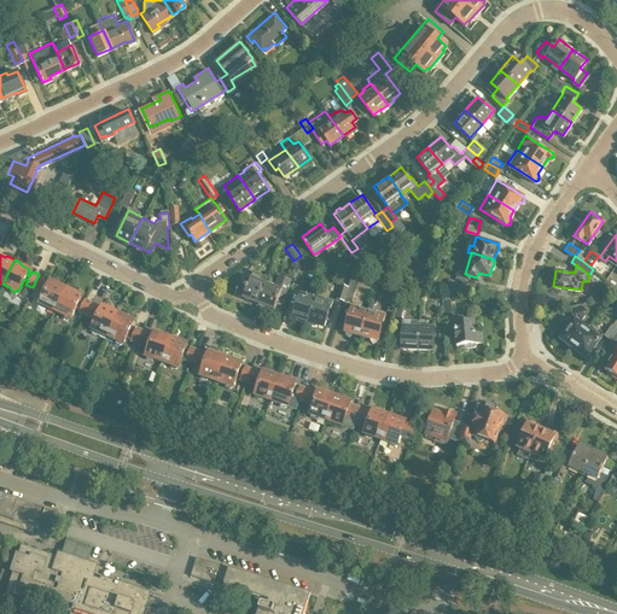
[(256,300),(263,280),(260,279),(262,273),(251,268),(245,285),(238,282),(234,292),(242,294),(242,296),(256,300)]
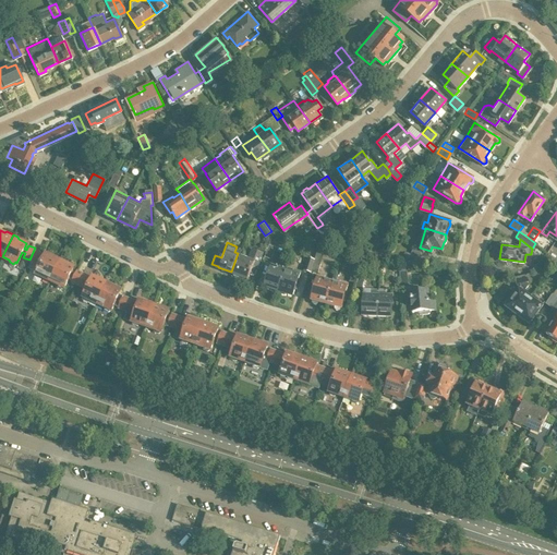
[(264,255),(270,257),(275,245),(268,242),(264,255)]
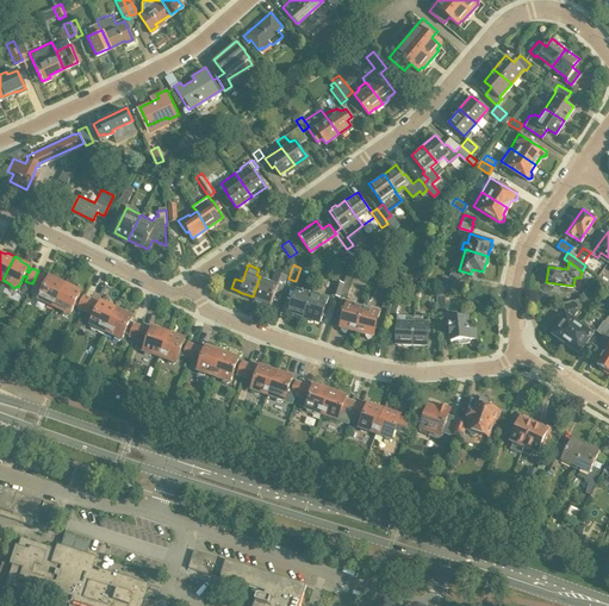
[(271,281),(260,276),(253,297),(269,304),(273,295),(278,298),(287,274),(274,269),(271,281)]
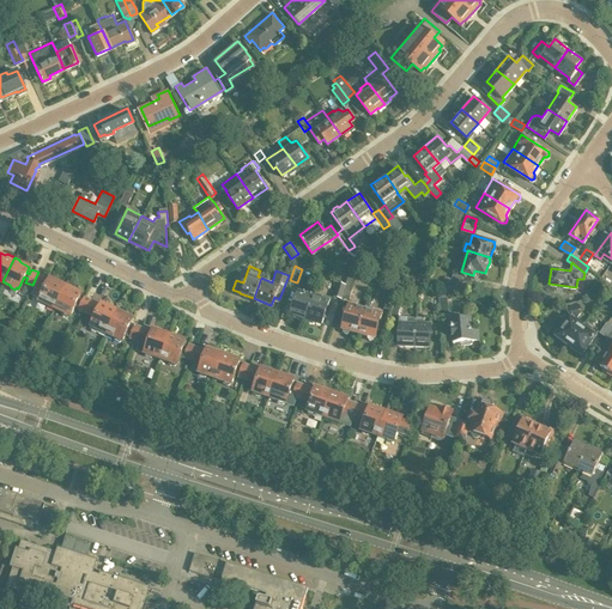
[(443,274),(440,287),(444,287),(456,288),(461,273),(452,270),(450,276),(443,274)]
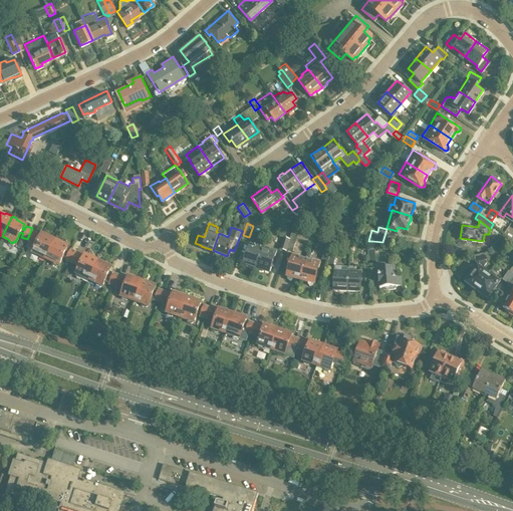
[(32,228),(27,239),(32,242),(34,238),(37,240),(32,250),(33,251),(33,253),(37,255),(38,253),(45,257),(55,237),(50,234),(47,235),(41,231),(38,237),(36,236),(38,231),(32,228)]
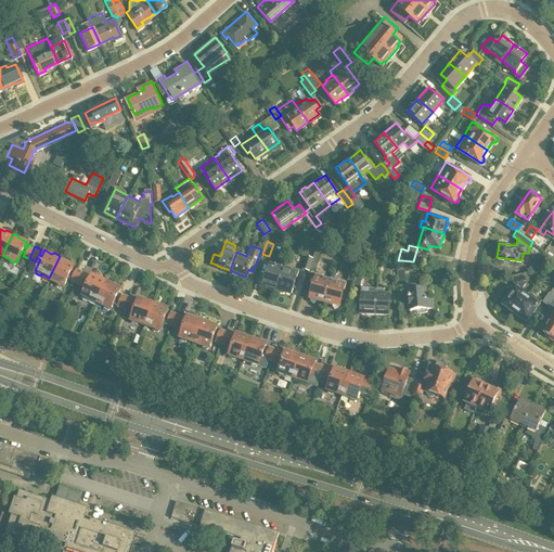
[(312,256),(309,267),(316,269),(322,248),(314,246),(312,256)]
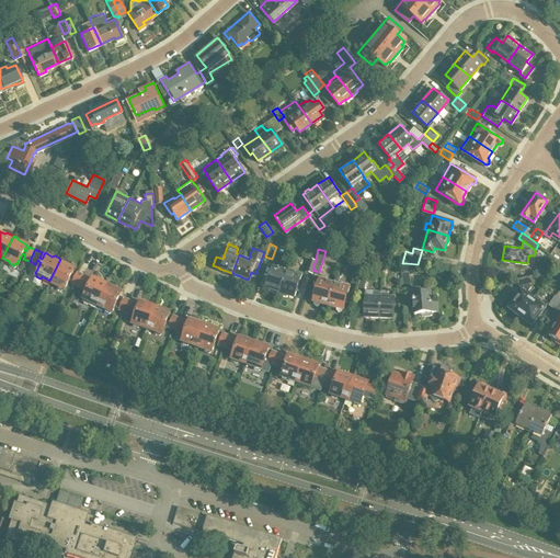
[(311,272),(312,270),(316,259),(308,257),(305,270),(311,272)]
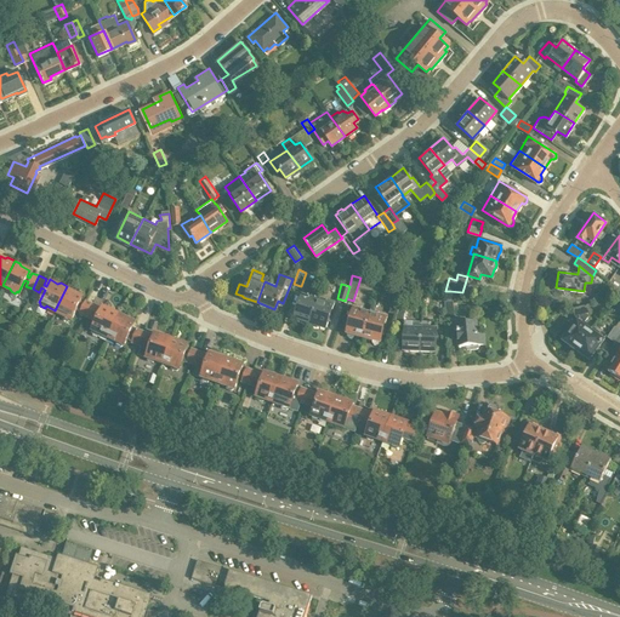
[(72,289),(67,286),(55,310),(63,314),(63,316),(68,319),(69,318),(70,318),(77,306),(80,307),(78,312),(85,314),(91,302),(85,298),(83,303),(79,302),(81,296),(73,291),(72,289)]
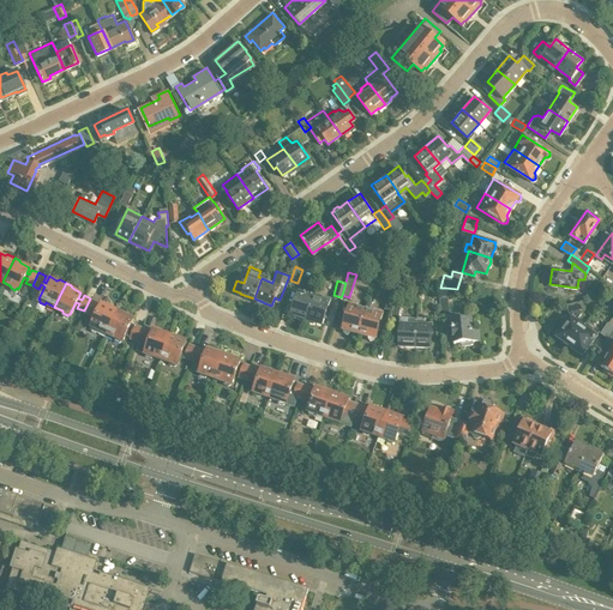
[(302,318),(304,318),(306,318),(313,296),(305,294),(307,288),(299,285),(290,313),(298,315),(298,316),(302,318)]
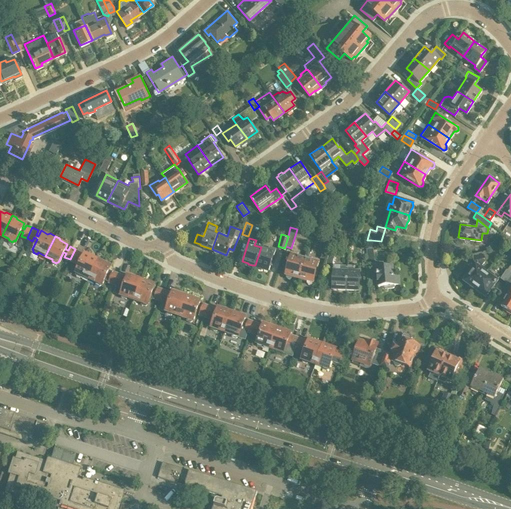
[(261,247),(255,265),(257,266),(257,267),(261,268),(262,267),(268,269),(275,247),(269,245),(267,249),(261,247)]
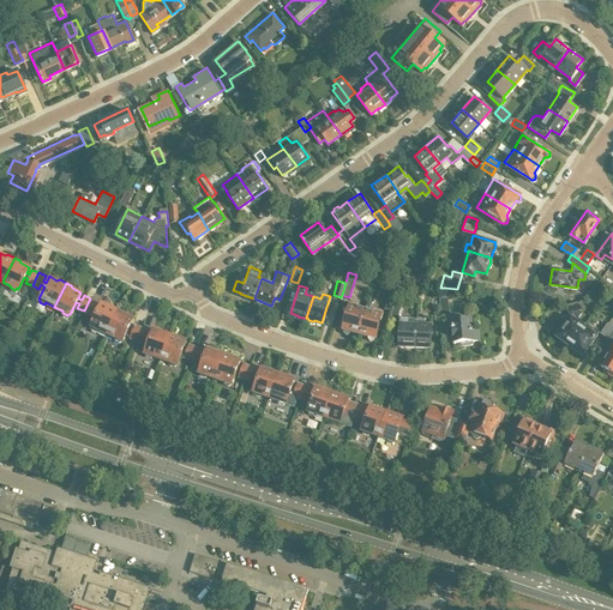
[(391,308),(395,295),(386,294),(384,307),(391,308)]
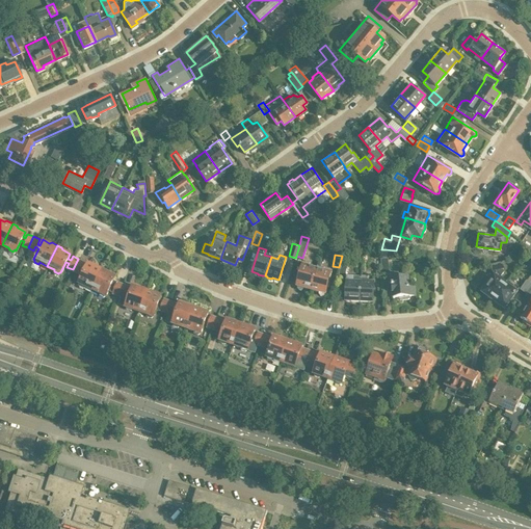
[(342,256),(339,267),(338,273),(344,274),(348,257),(342,256)]
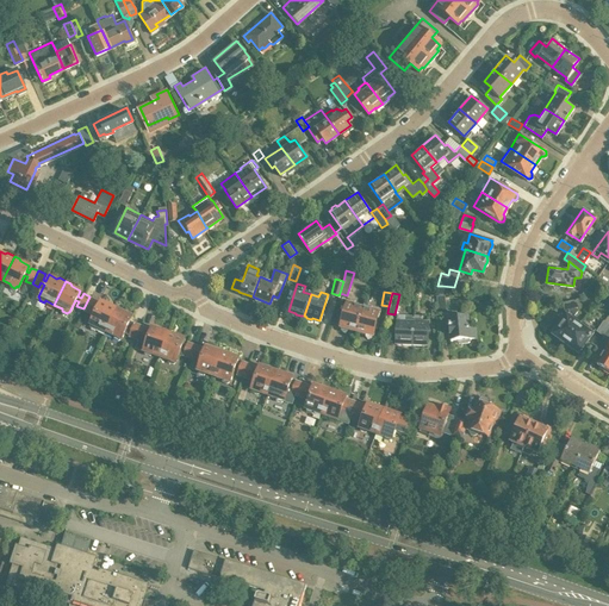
[(436,294),(436,305),(437,311),(437,312),(446,312),(443,294),(442,294),(436,294)]
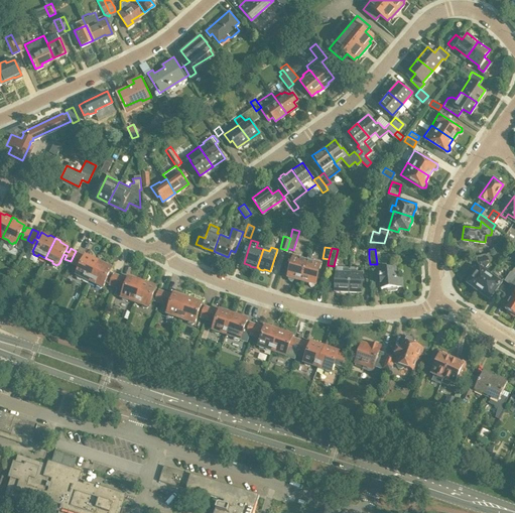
[(76,251),(71,261),(76,264),(78,260),(81,262),(76,272),(77,272),(77,275),(81,276),(83,275),(89,278),(99,258),(95,257),(92,257),(85,254),(82,259),(79,258),(82,253),(76,251)]
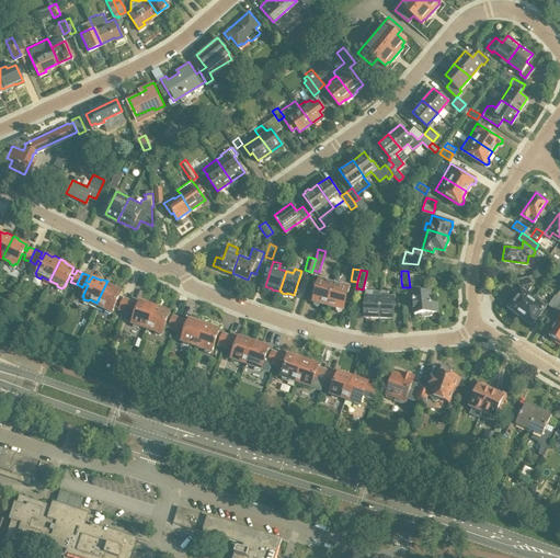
[(319,302),(327,304),(334,279),(319,274),(312,299),(313,299),(313,302),(313,303),(315,303),(315,304),(317,304),(318,304),(319,302)]
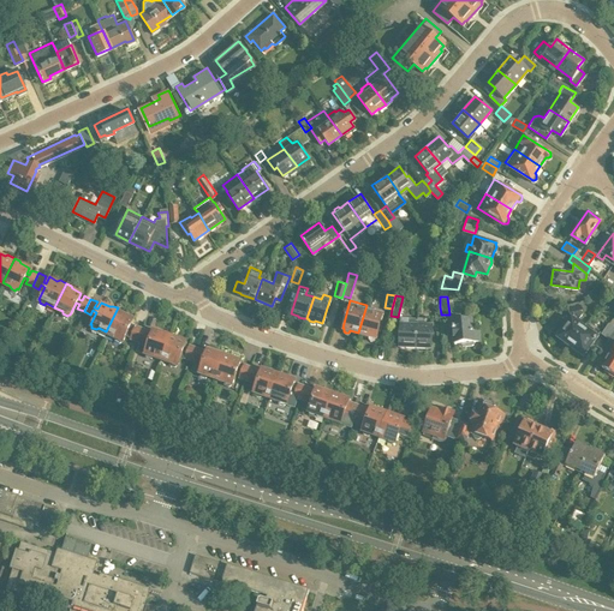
[(555,334),(556,335),(564,340),(564,342),(568,346),(584,325),(577,321),(583,311),(579,309),(577,300),(566,304),(570,317),(561,329),(560,329),(559,328),(558,328),(555,329),(554,331),(554,333),(555,334)]
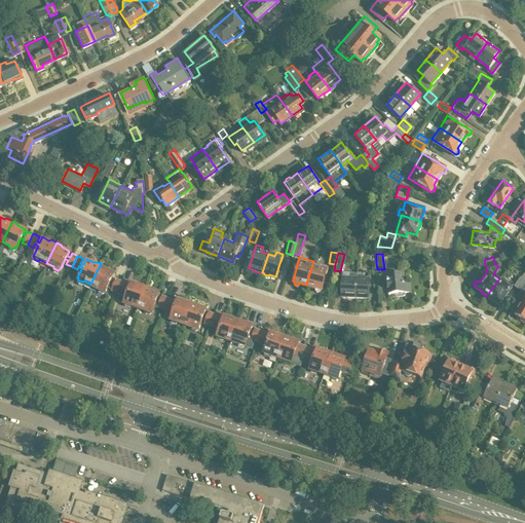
[(313,261),(306,285),(315,287),(315,289),(316,290),(317,291),(319,291),(320,290),(321,289),(328,265),(313,261)]
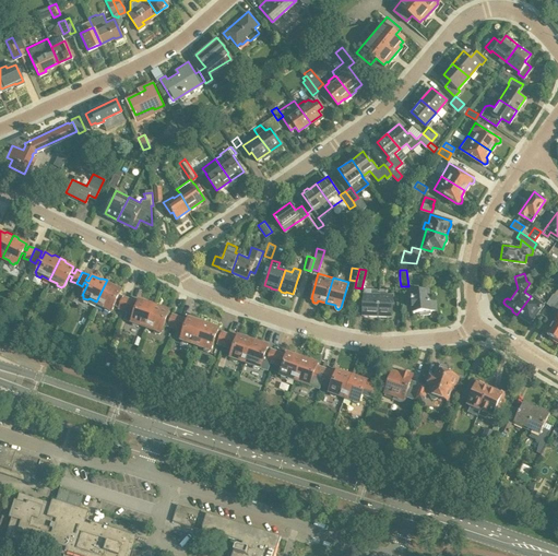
[(113,283),(107,280),(96,302),(104,306),(104,308),(108,310),(110,308),(111,309),(117,298),(120,299),(118,307),(123,309),(129,296),(123,294),(122,297),(118,295),(121,288),(114,285),(113,283)]
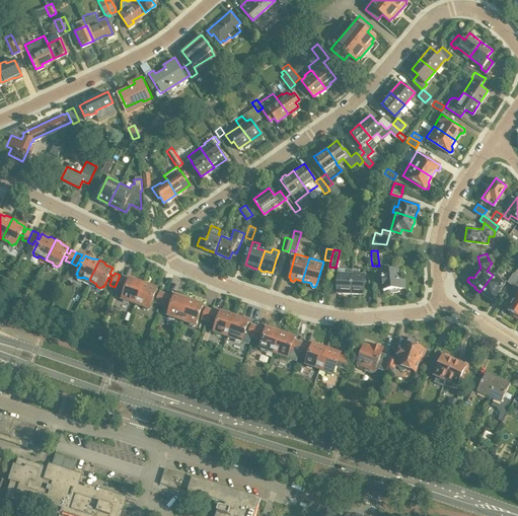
[(352,267),(351,273),(351,292),(363,293),(364,274),(364,267),(358,266),(358,267),(352,267)]
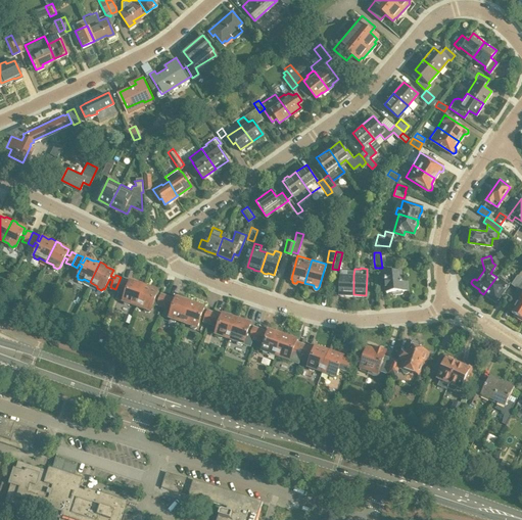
[(390,268),(383,269),(385,291),(391,290),(391,292),(392,292),(400,292),(401,291),(401,289),(408,289),(407,280),(400,281),(399,270),(390,271),(390,268)]
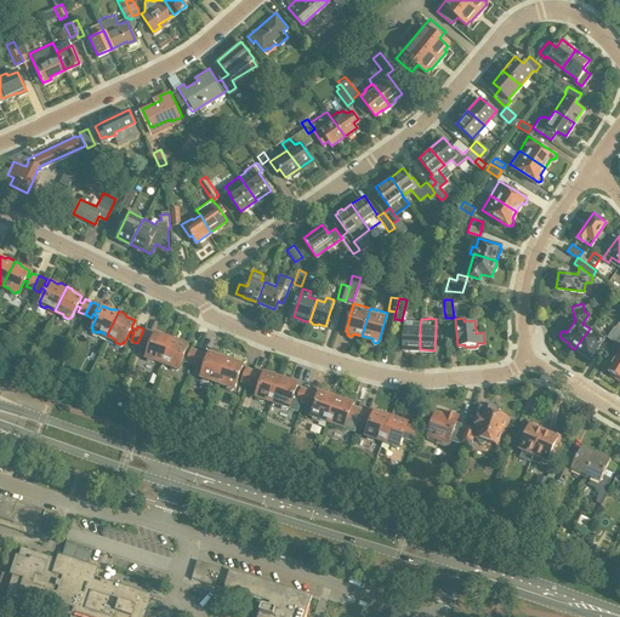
[(403,348),(420,349),(420,326),(411,326),(413,320),(404,320),(403,348)]
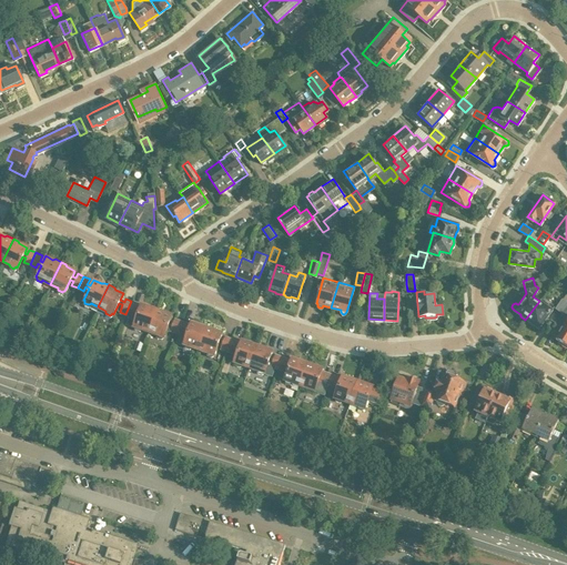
[(560,311),(566,302),(566,301),(562,298),(555,308),(560,311)]
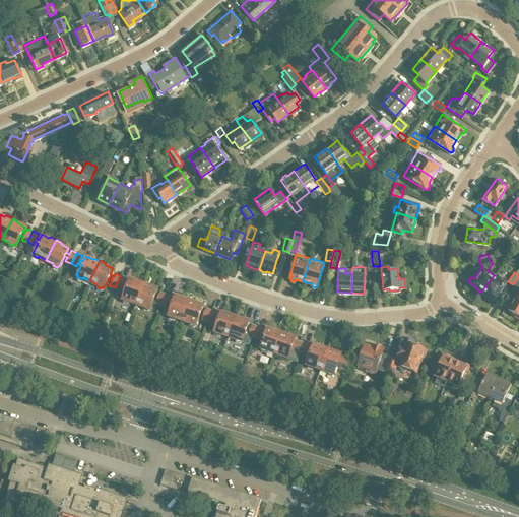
[(128,300),(135,302),(142,281),(138,279),(135,279),(129,277),(127,283),(124,282),(125,277),(120,275),(115,287),(121,289),(122,285),(126,286),(122,298),(123,300),(127,302),(128,300)]
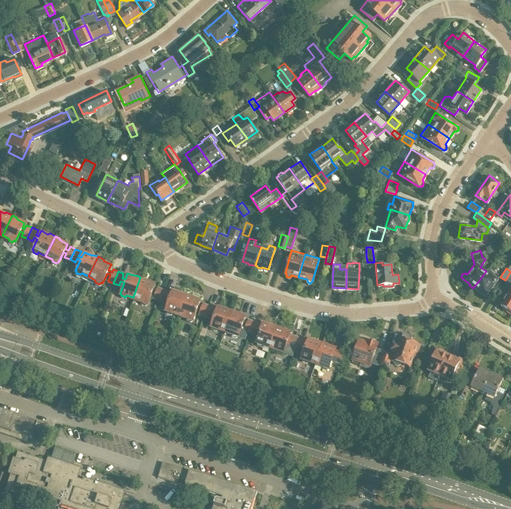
[(492,275),(486,271),(473,288),(478,292),(480,291),(485,295),(499,276),(494,272),(492,275)]
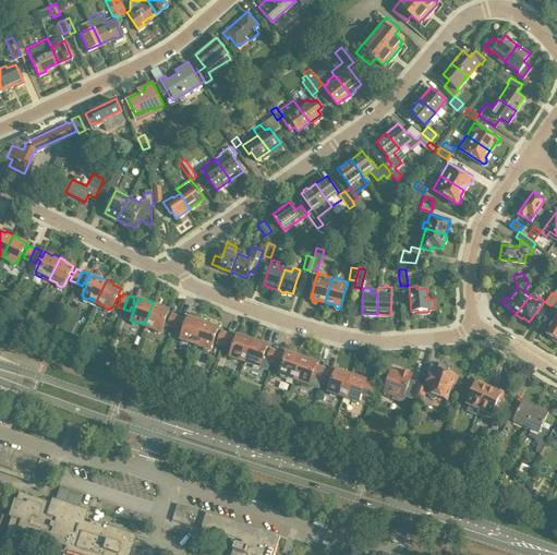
[(556,297),(551,305),(554,308),(549,314),(554,317),(545,332),(556,338),(556,297)]
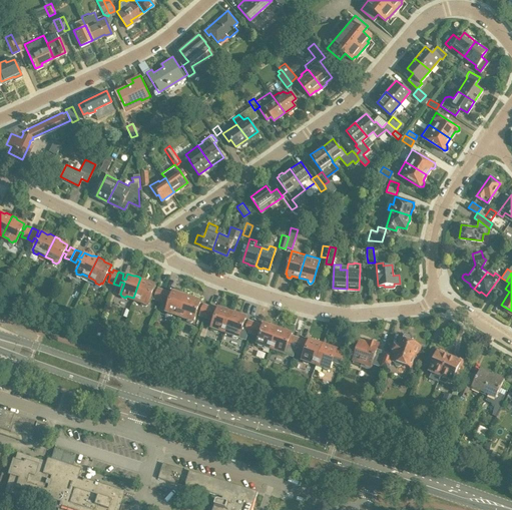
[(146,280),(140,278),(133,298),(141,301),(141,303),(145,304),(146,303),(147,303),(151,293),(153,294),(152,298),(159,300),(163,288),(156,286),(155,290),(152,289),(154,284),(147,281),(146,280)]
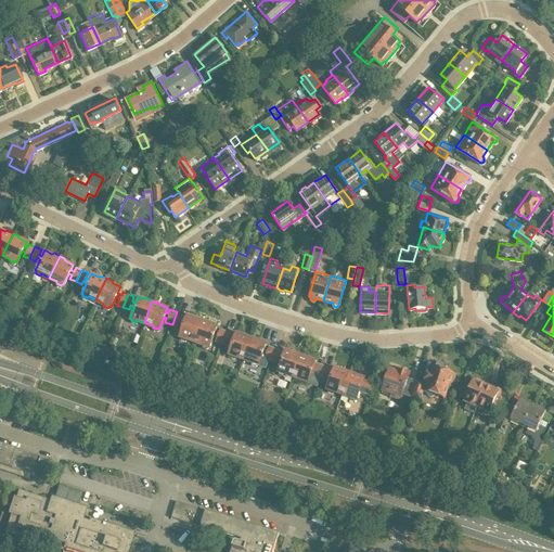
[(177,311),(172,324),(178,326),(180,323),(183,324),(179,335),(180,335),(180,338),(184,339),(185,337),(194,341),(202,318),(196,316),(194,317),(187,313),(184,320),(181,319),(182,315),(177,311)]
